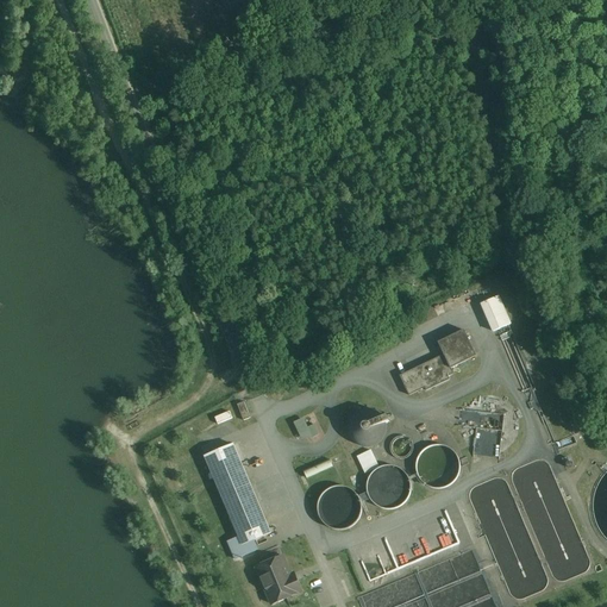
[(508,323),(496,295),(480,302),(492,330),(508,323)]
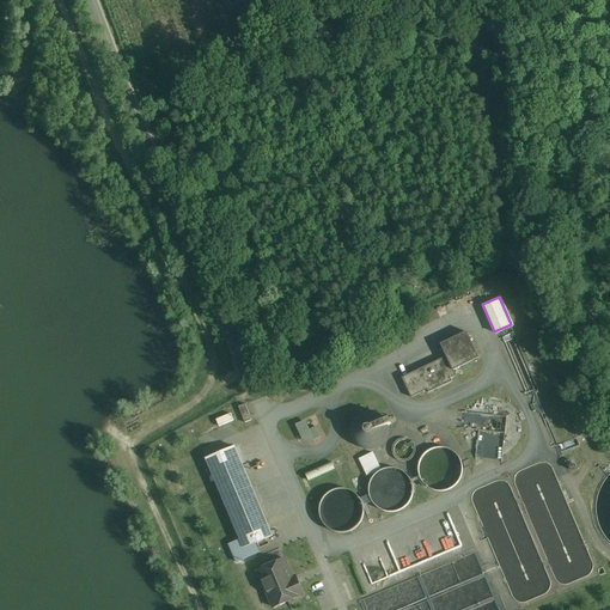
[(464,330),(438,343),(447,363),(443,365),(439,358),(400,377),(409,396),(425,389),(426,391),(450,380),(445,371),(451,368),(476,357),(464,330)]
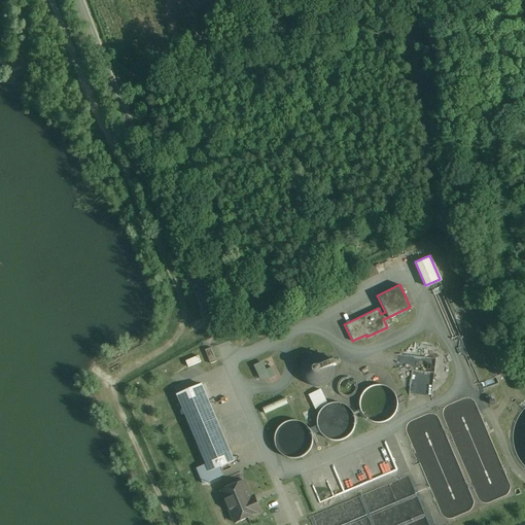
[(210,347),(204,349),(209,362),(215,360),(210,347)]
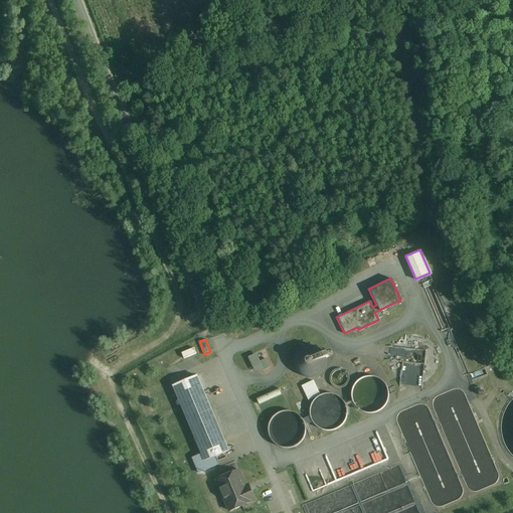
[(399,382),(420,384),(424,348),(384,344),(383,357),(401,359),(399,382)]
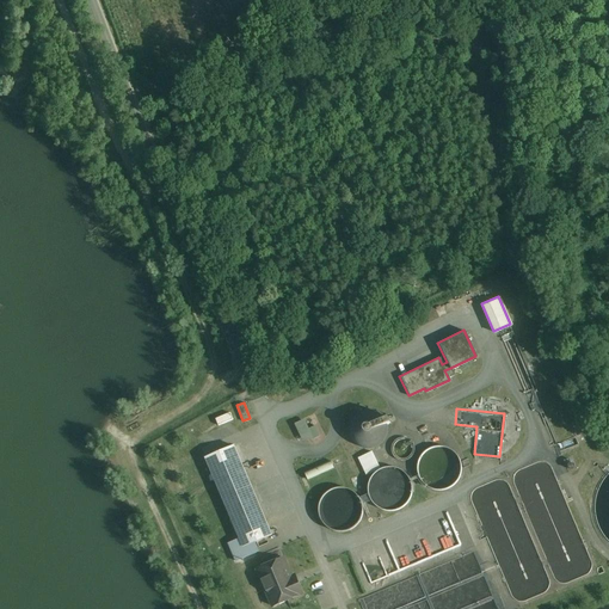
[(349,428),(349,434),(351,440),(356,444),(362,448),(368,448),(374,447),(380,444),(383,440),(386,434),(387,428),(385,422),(381,416),(376,412),(370,410),(364,411),(358,412),(354,416),(350,422),(349,428)]
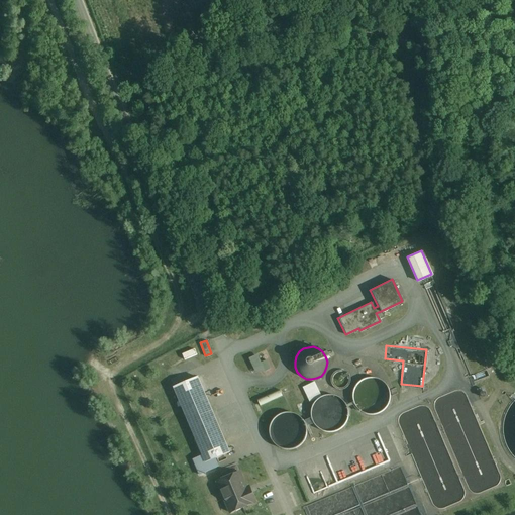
[(255,353),(247,357),(254,372),(264,371),(255,353)]
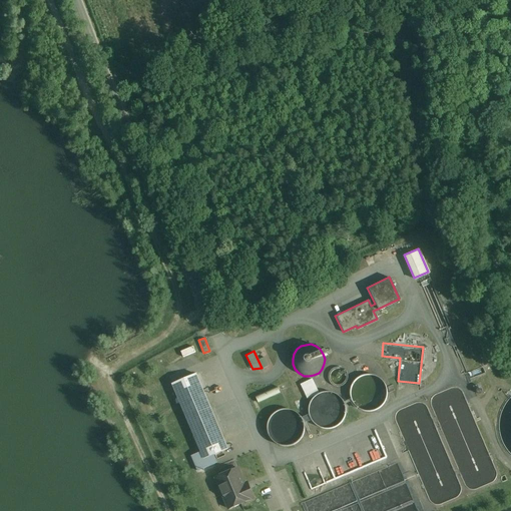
[(334,366),(328,378),(340,384),(346,371),(334,366)]
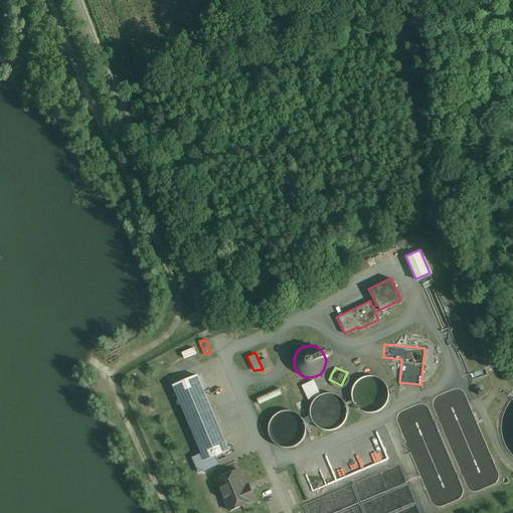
[(210,408),(195,374),(172,384),(186,418),(210,408)]
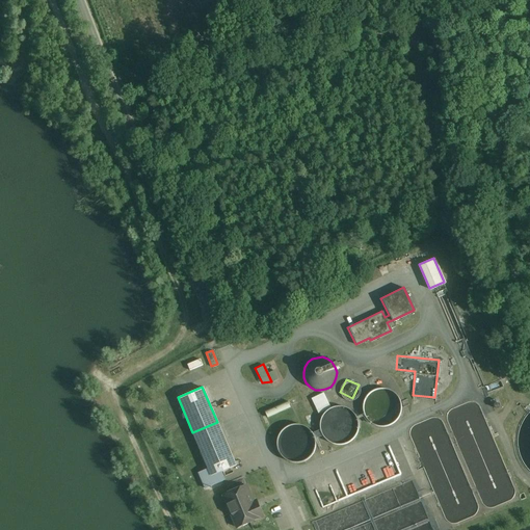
[(363,404),(363,412),(366,417),(370,422),(375,425),(382,426),(389,425),(394,422),(398,417),(401,411),(401,404),(399,398),(396,393),(391,390),(385,388),(378,388),(372,390),(368,393),(364,398),(363,404)]
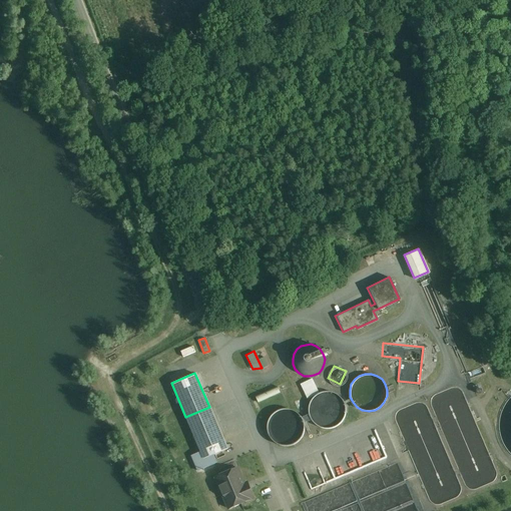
[(314,377),(301,382),(306,396),(319,391),(314,377)]
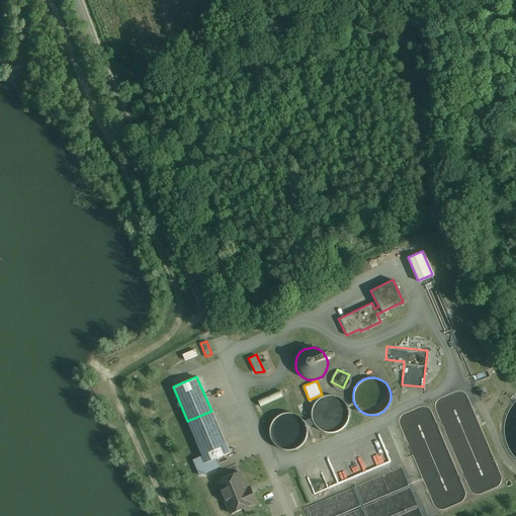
[(281,389),(257,399),(259,405),(283,395),(281,389)]
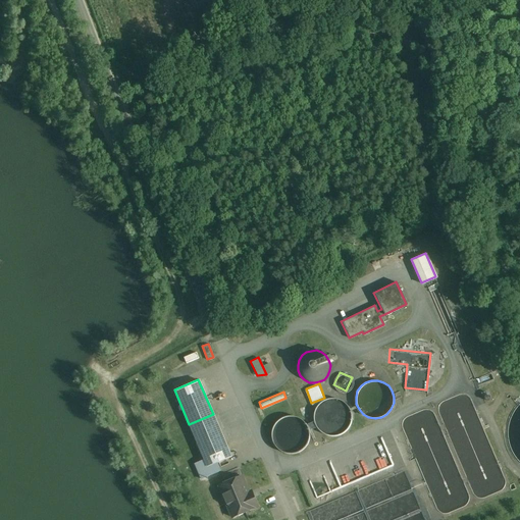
[(505,479),(471,400),(466,395),(460,395),(442,402),(438,406),(438,411),(472,494),(478,498),(483,499),(503,490),(505,485),(505,479)]
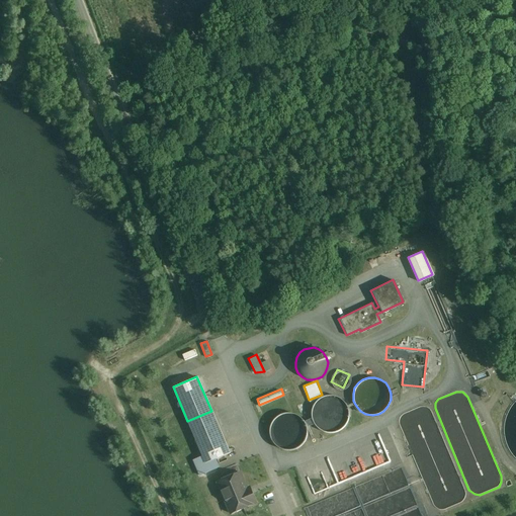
[(311,412),(312,418),(314,424),(319,429),(324,432),(330,432),(336,431),(342,428),(346,424),(348,418),(348,412),(347,406),(343,401),(339,397),(333,395),(327,395),(321,397),(316,401),(313,406),(311,412)]
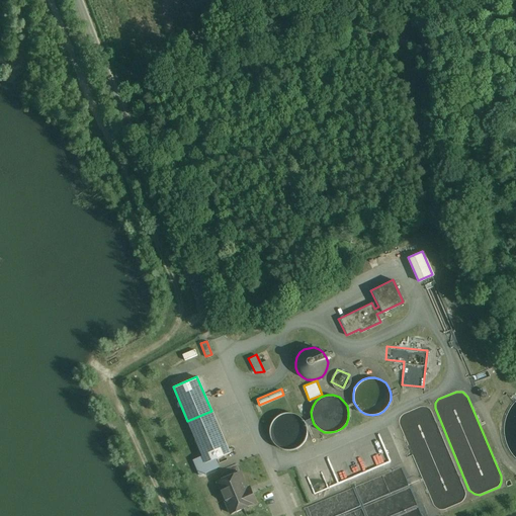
[(515,396),(514,397),(508,405),(503,413),(501,422),(501,432),(502,441),(506,450),(512,457),(515,460),(515,396)]
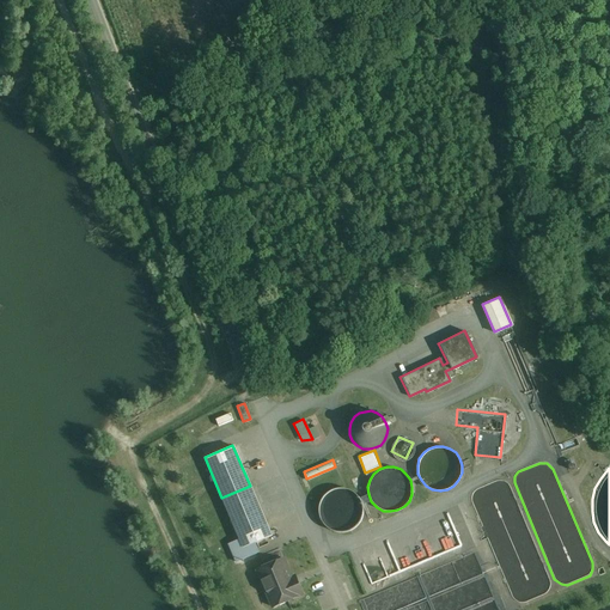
[(548,579),(508,487),(502,480),(495,480),(474,489),(470,494),(470,500),(511,596),(517,601),(523,602),(546,593),(548,586),(548,579)]
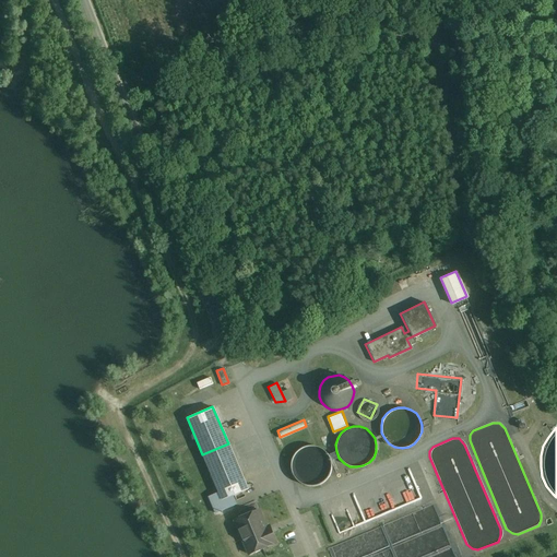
[(228,443),(202,454),(221,499),(247,488),(228,443)]
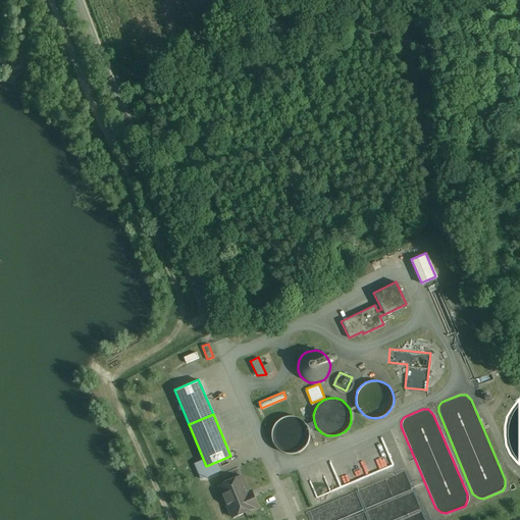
[(271,434),(271,440),(274,446),(278,451),(284,454),(291,455),(297,454),(302,451),(307,446),(309,439),(309,433),(308,427),(304,422),(299,419),(294,417),(287,417),(281,419),(276,422),(273,428),(271,434)]
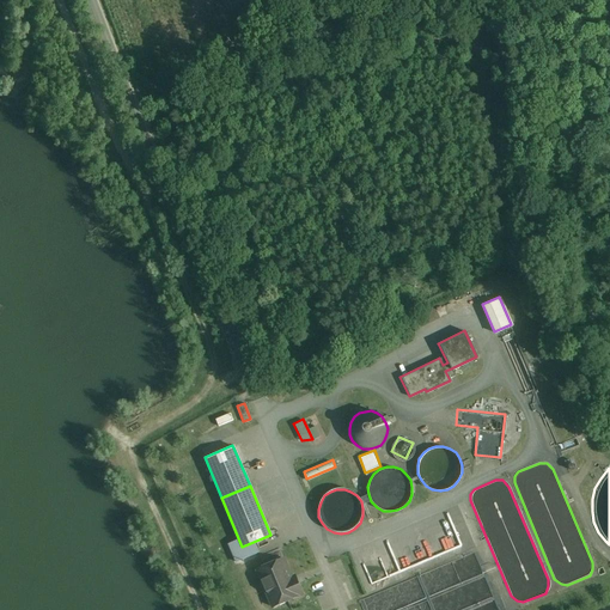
[(282,557),(256,569),(272,607),(298,595),(302,592),(297,581),(293,583),(282,557)]
